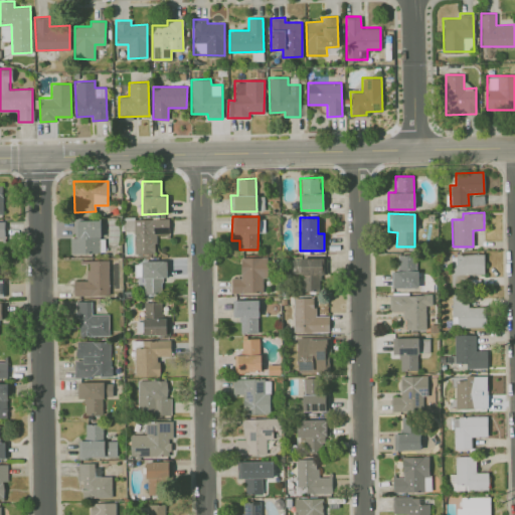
[(168,218),(122,219),(122,230),(134,229),(134,253),(156,253),(155,234),(169,233),(168,218)]
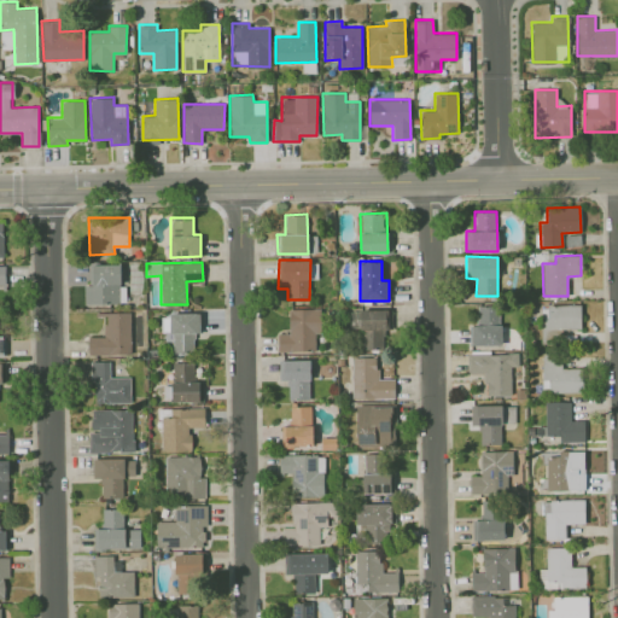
[(121,263),(89,263),(89,285),(83,285),(85,303),(126,303),(126,287),(121,287),(121,263)]
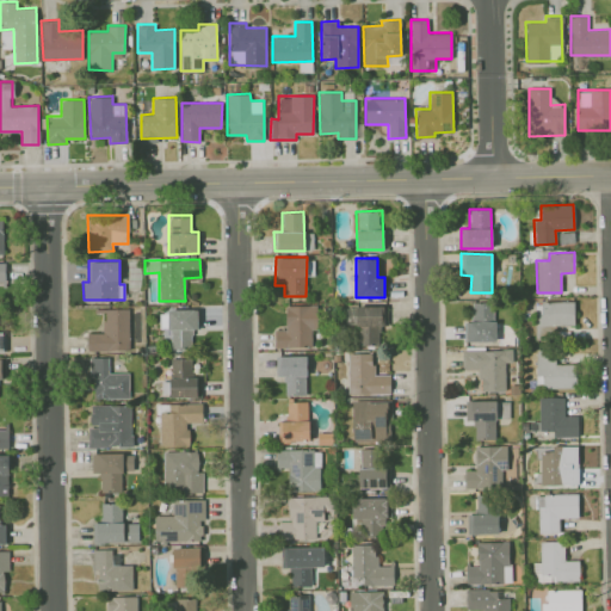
[(573,301),(535,302),(536,337),(555,337),(555,325),(574,325),(573,301)]
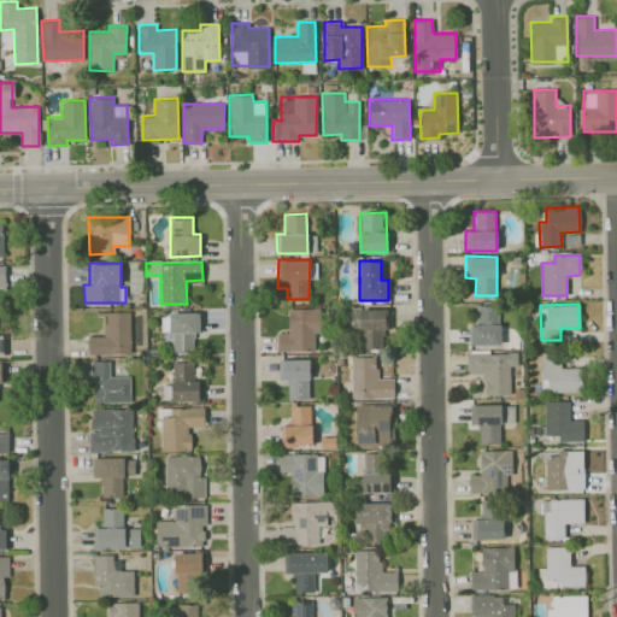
[(469,344),(500,344),(499,305),(476,305),(476,325),(469,325),(469,344)]
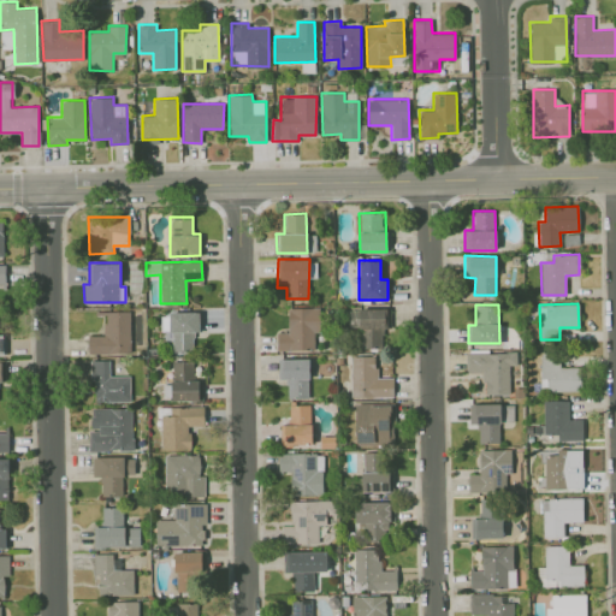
[(320,332),(319,307),(288,308),(288,332),(277,332),(277,350),(314,349),(314,332),(320,332)]
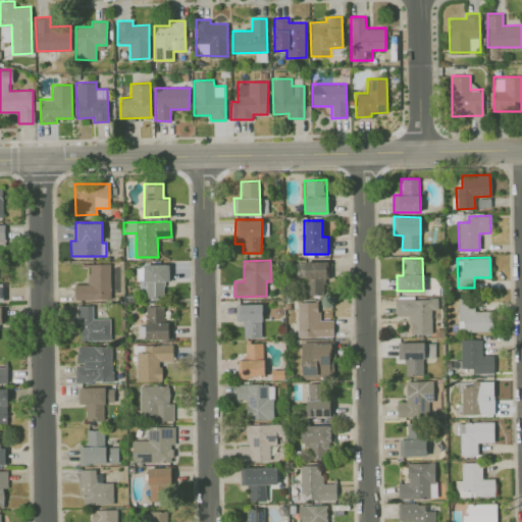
[(303,295),(325,295),(324,261),(293,262),(293,279),(303,278),(303,295)]
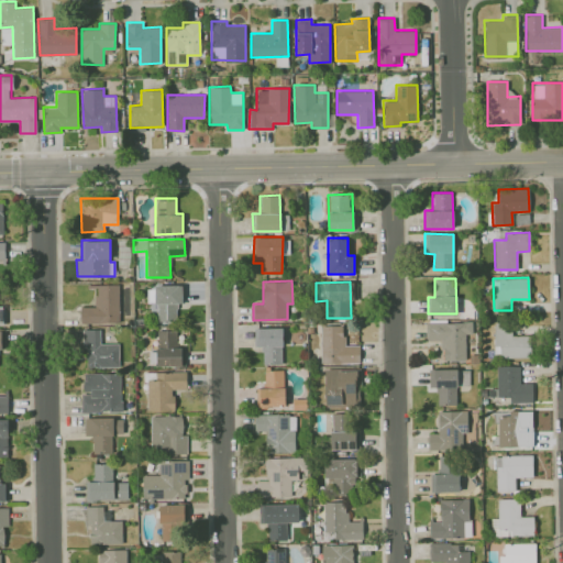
[(119,284),(96,285),(96,306),(81,306),(81,323),(119,322),(119,284)]
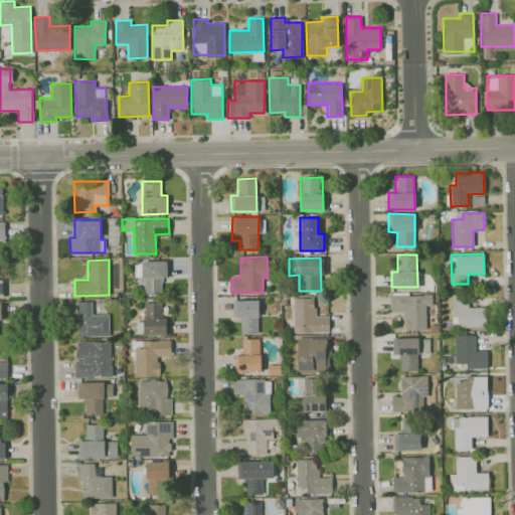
[(161,294),(161,278),(167,278),(167,261),(142,261),(143,294),(161,294)]
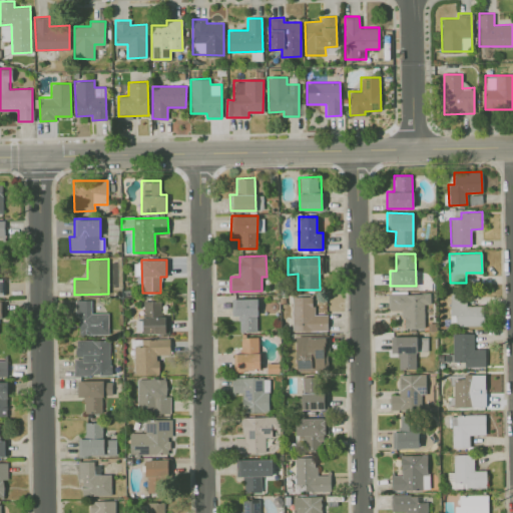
[(424,328),(424,304),(430,304),(430,293),(388,294),(388,310),(402,310),(403,328),(424,328)]
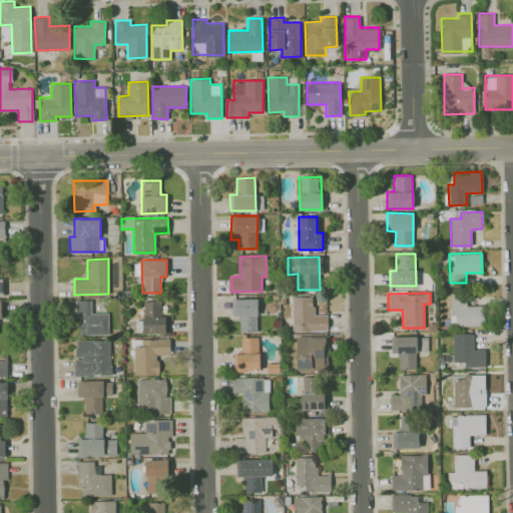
[(483,326),(483,306),(465,305),(465,294),(450,294),(450,326),(483,326)]
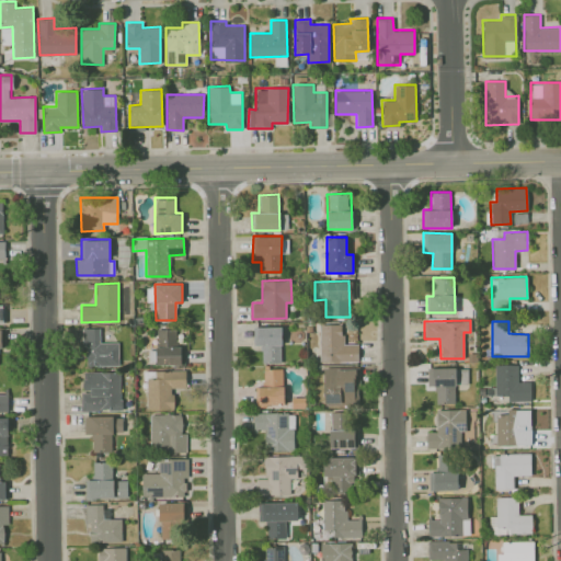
[(357,343),(342,344),(342,323),(319,324),(320,362),(358,362),(357,343)]
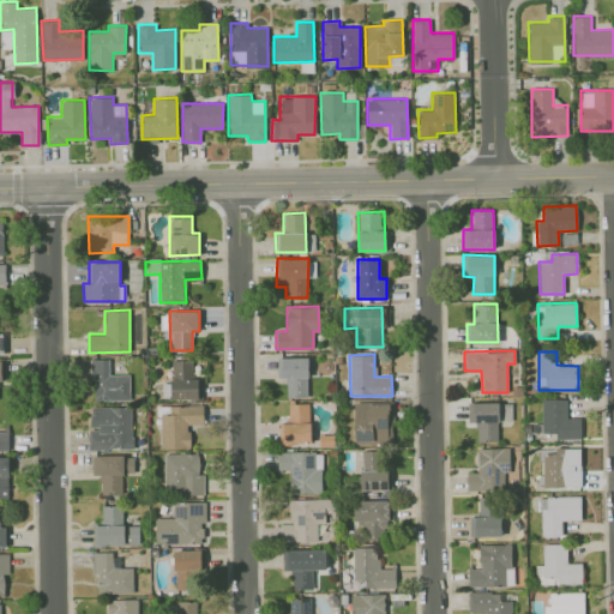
[(308,357),(277,357),(277,378),(286,378),(286,397),(307,397),(308,357)]
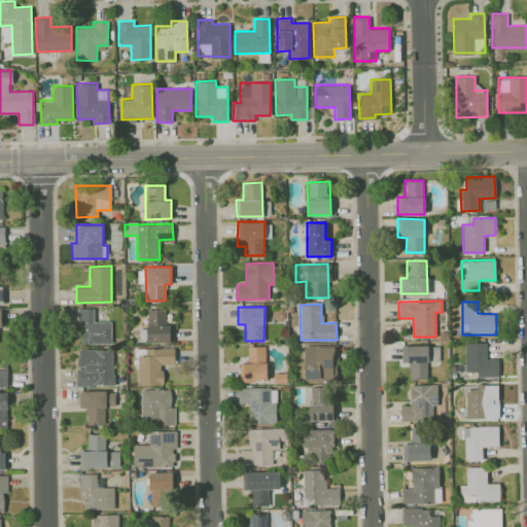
[(94,308),(78,308),(79,344),(111,343),(111,321),(94,321),(94,308)]
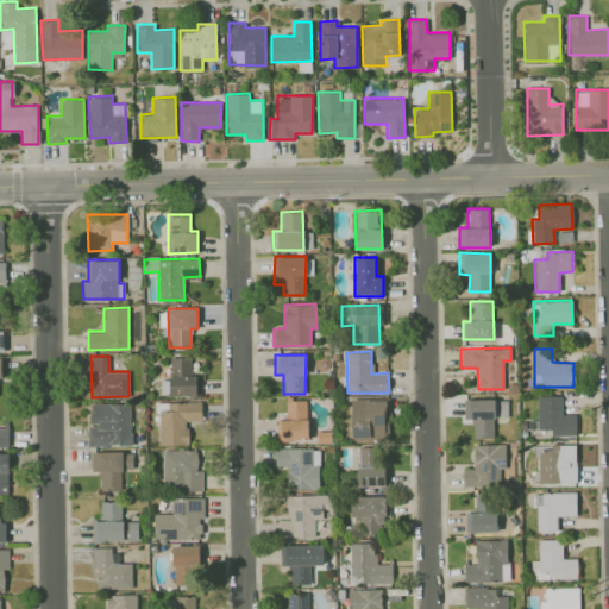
[(190,357),(169,357),(170,396),(198,395),(196,375),(192,375),(190,357)]
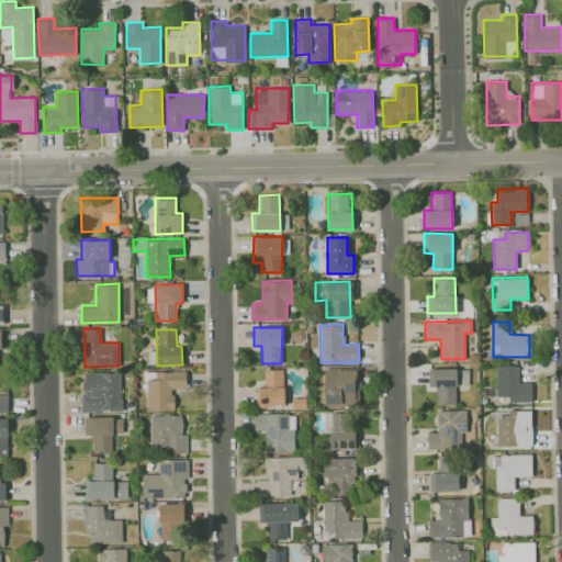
[(495,395),(507,395),(507,402),(531,401),(531,382),(518,382),(518,364),(495,366),(495,395)]
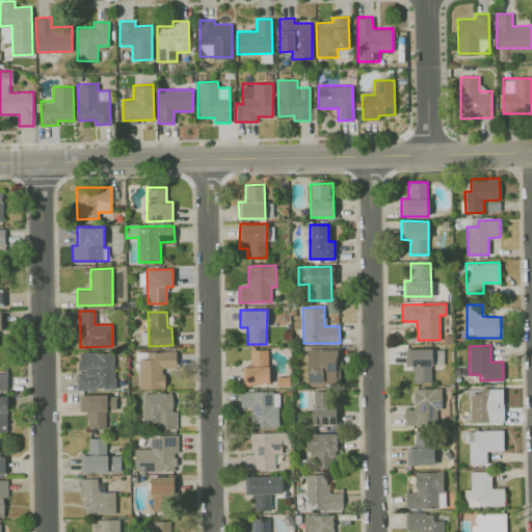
[(431,348),(405,348),(405,366),(413,366),(413,382),(432,382),(431,348)]
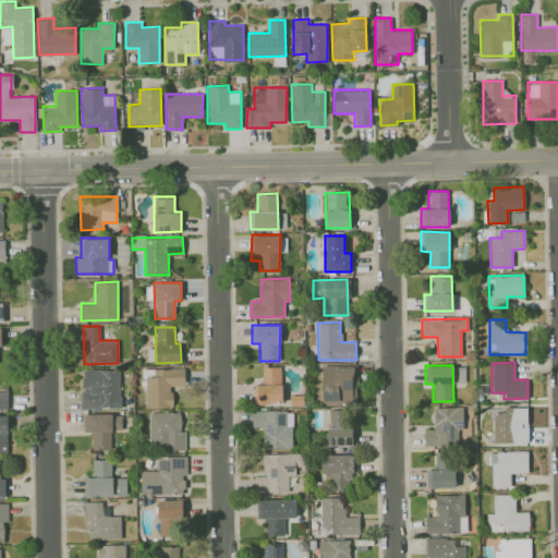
[(281,366),(262,367),(262,384),(254,385),(254,403),(281,403),(281,366)]
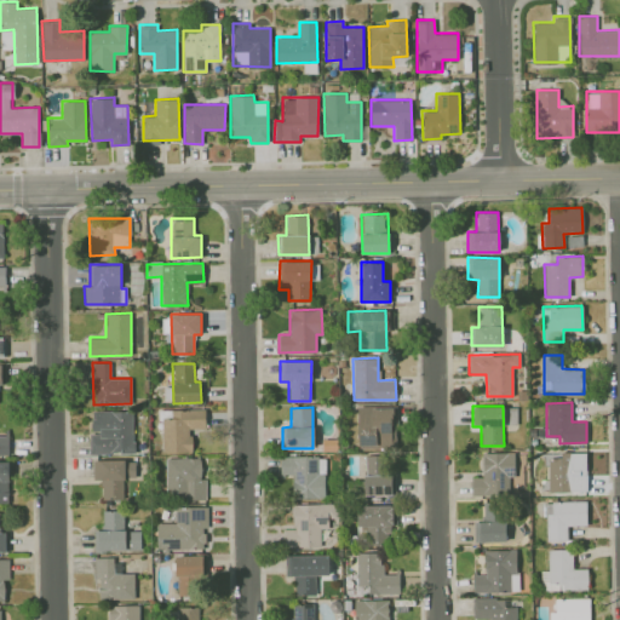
[(357,407),(357,447),(392,447),(392,407),(357,407)]
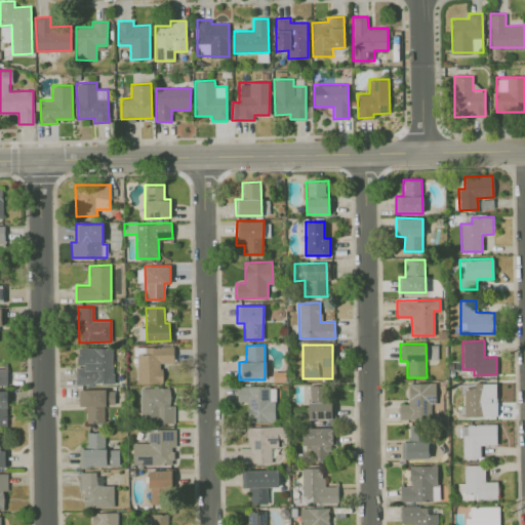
[(137,382),(162,381),(162,363),(174,363),(173,346),(136,347),(137,382)]
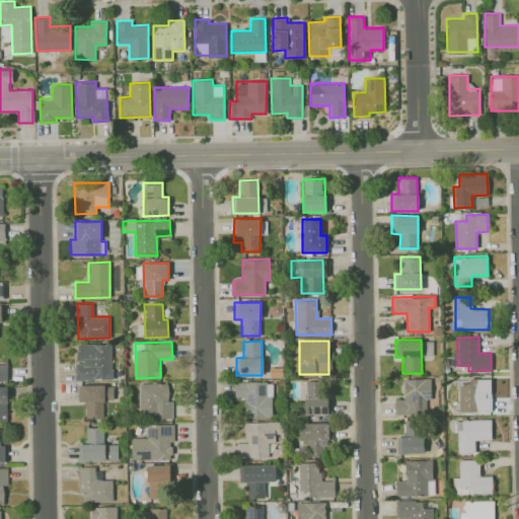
[(112,380),(112,344),(77,344),(76,361),(75,361),(75,379),(112,380)]
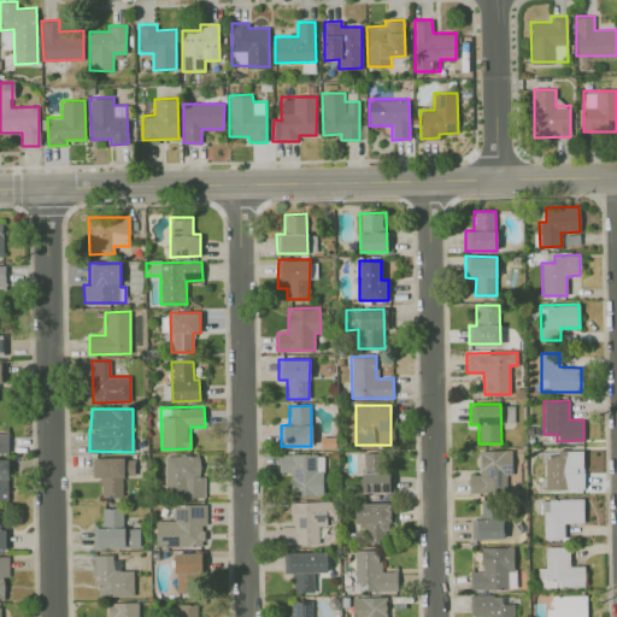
[(506,492),(506,474),(512,474),(511,450),(480,450),(480,474),(469,474),(470,493),(506,492)]
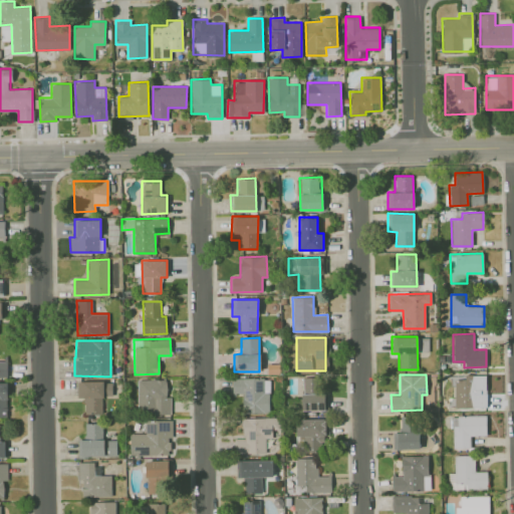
[(486,375),(455,374),(454,408),(486,408),(486,375)]
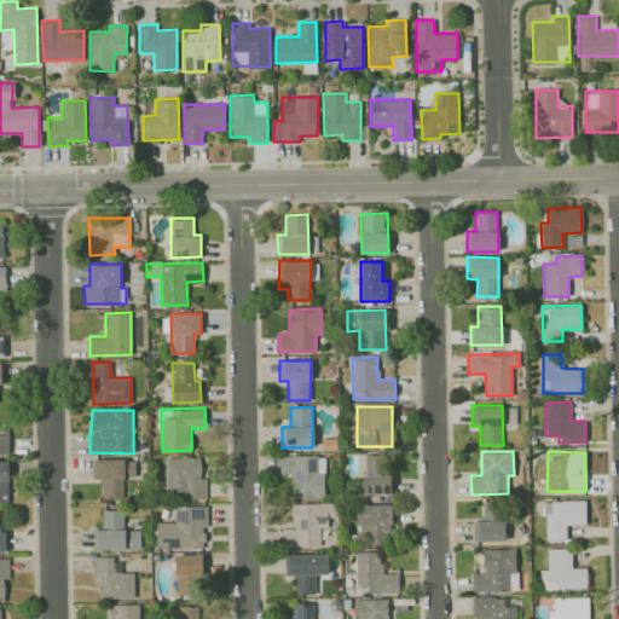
[(392,455),(364,453),(364,493),(391,493),(392,455)]
